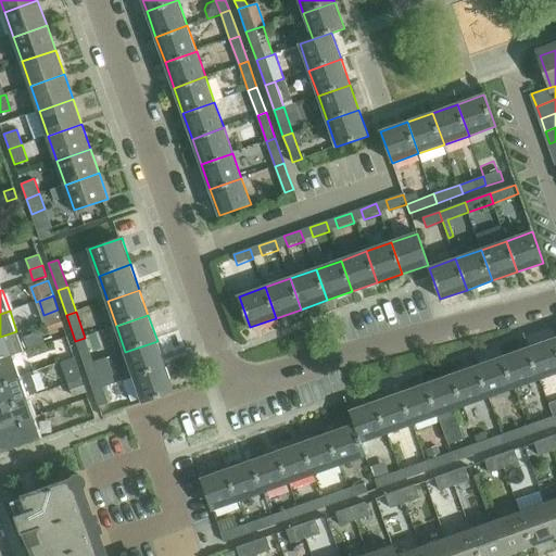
[(61,316),(43,321),(47,332),(64,327),(61,316)]
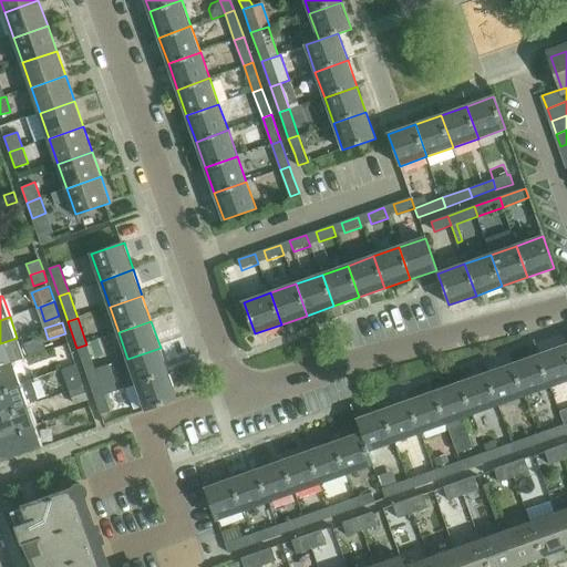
[(0,367),(13,362),(24,359),(17,338),(0,343),(0,367)]
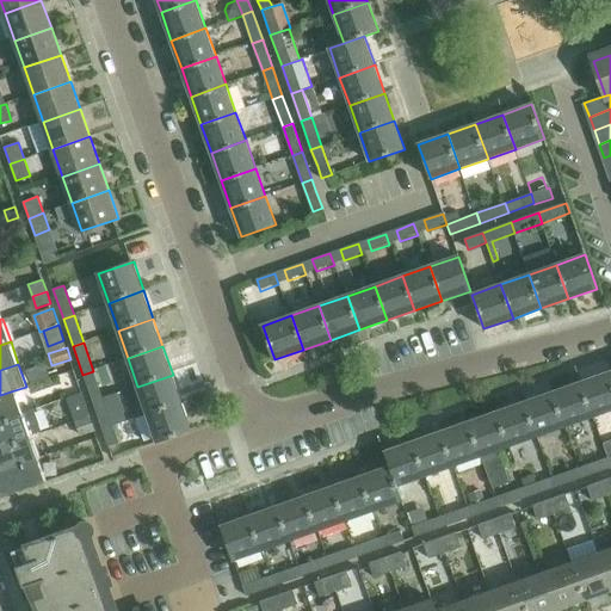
[(106,366),(96,370),(102,387),(111,383),(106,366)]
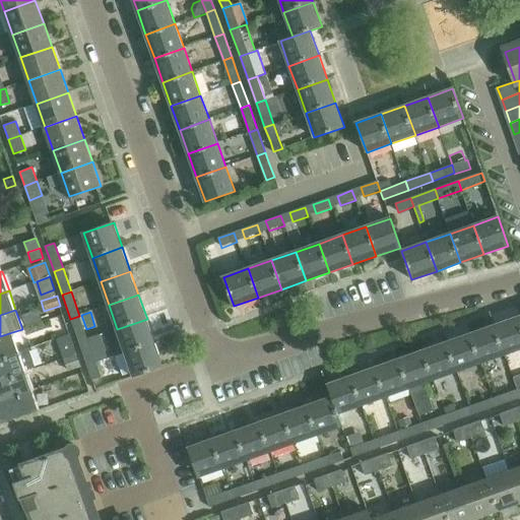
[(79,316),(70,319),(78,342),(88,339),(79,316)]
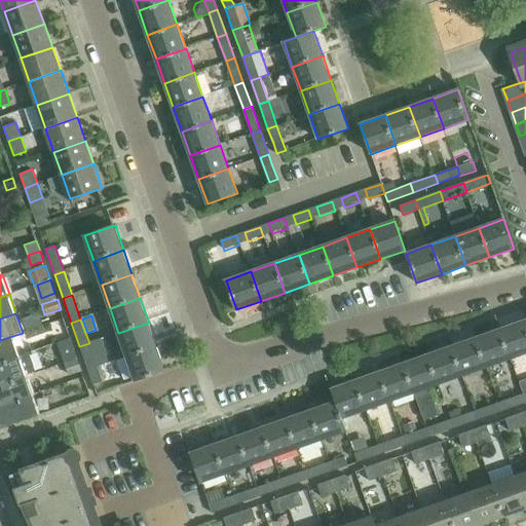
[(525,325),(524,320),(500,329),(511,359),(525,352),(525,325)]
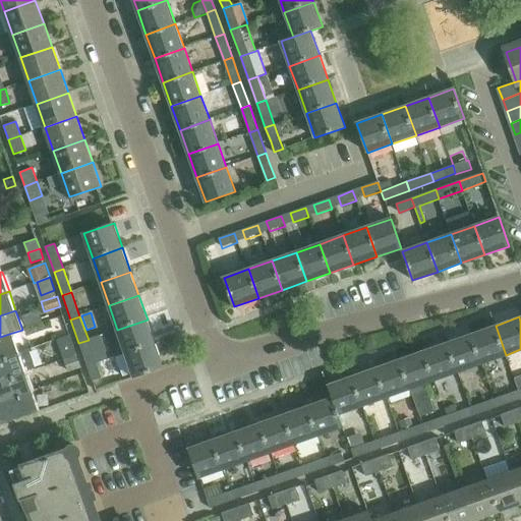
[(125,353),(156,343),(148,320),(117,330),(125,353)]
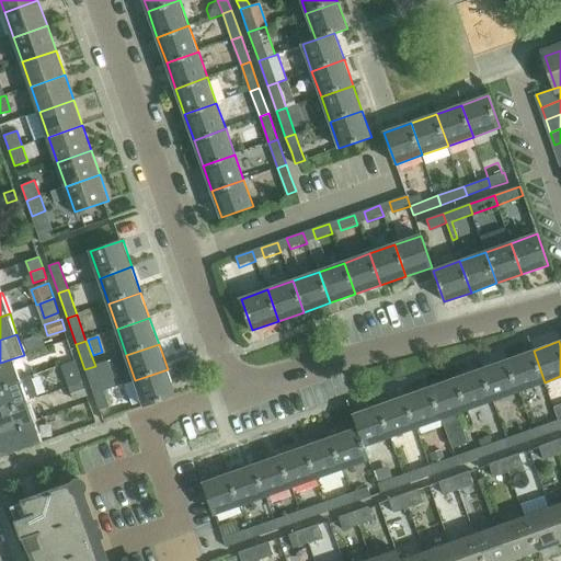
[(534,351),(507,359),(519,391),(545,382),(534,351)]
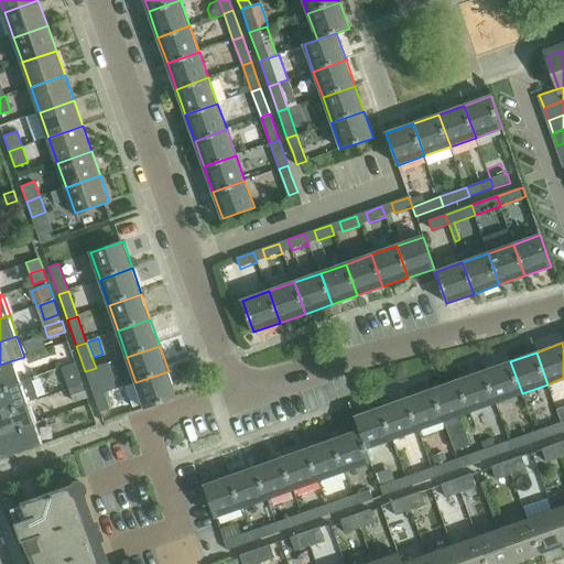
[(0,365),(0,389),(21,382),(21,381),(13,360),(0,365)]
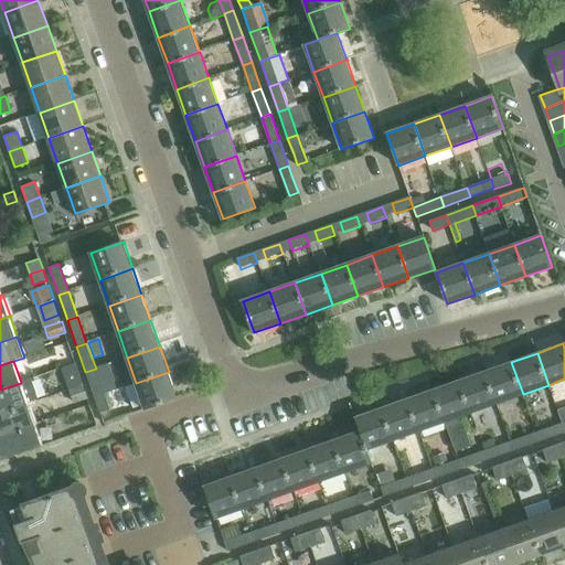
[(511,362),(486,371),(497,404),(523,394),(511,362)]
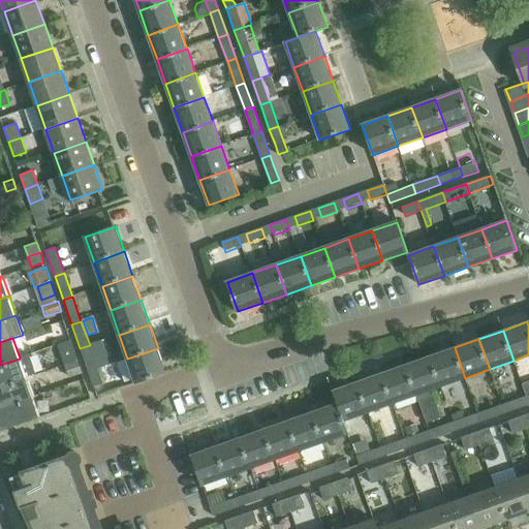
[(90,345),(80,348),(88,371),(97,368),(90,345)]
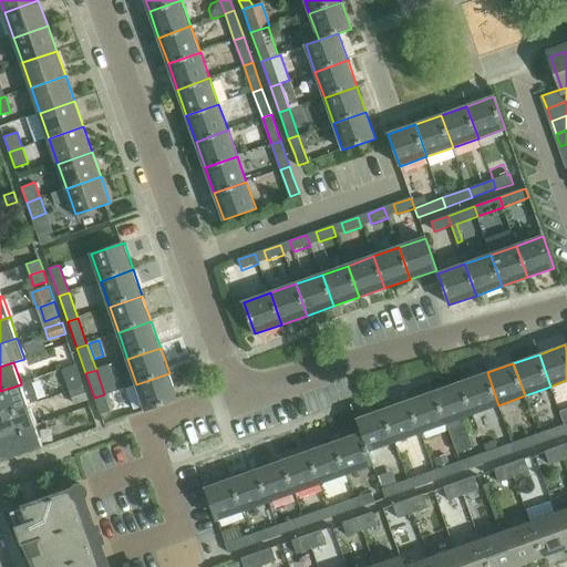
[(487,372),(461,382),(473,414),(498,405),(487,372)]
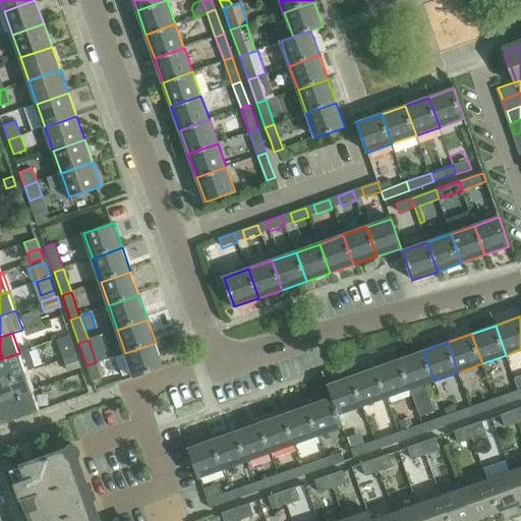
[(125,353),(116,356),(123,375),(132,372),(134,377),(134,378),(164,366),(156,343),(125,353)]
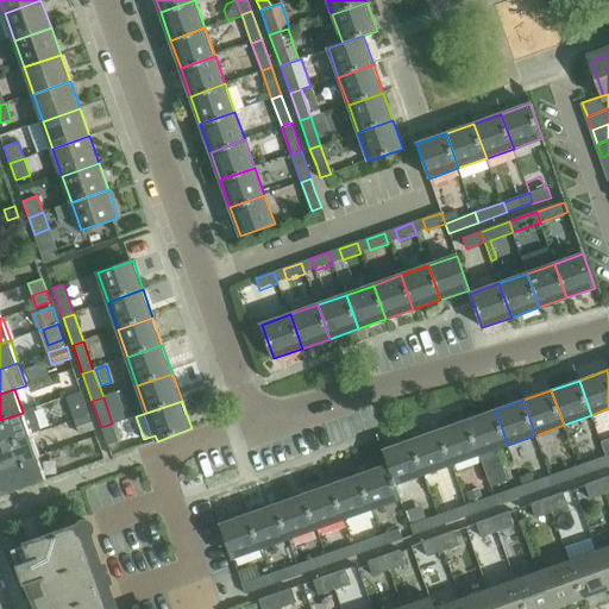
[(0,445),(31,434),(42,431),(33,408),(23,412),(23,413),(0,420),(0,445)]
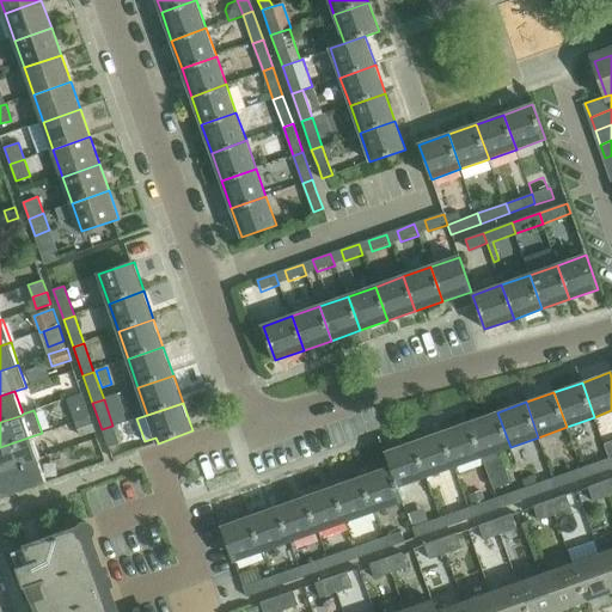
[(499,452),(510,447),(497,412),(470,422),(482,457),(493,488),(509,482),(499,452)]
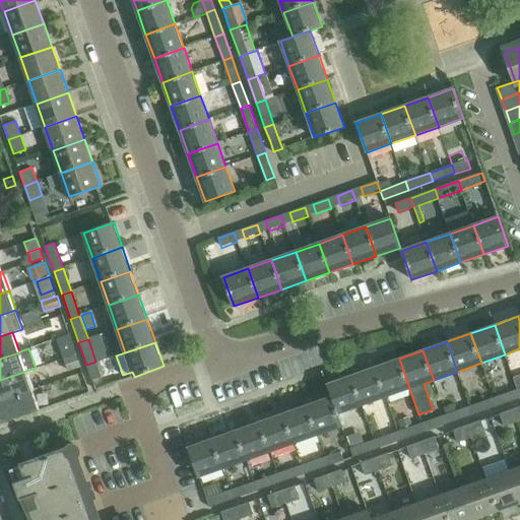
[(77,353),(63,358),(67,370),(81,366),(77,353)]
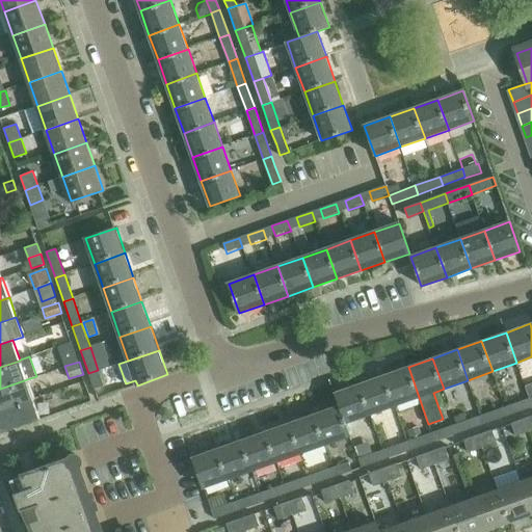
[(408,367),(383,375),(395,406),(419,397),(408,367)]
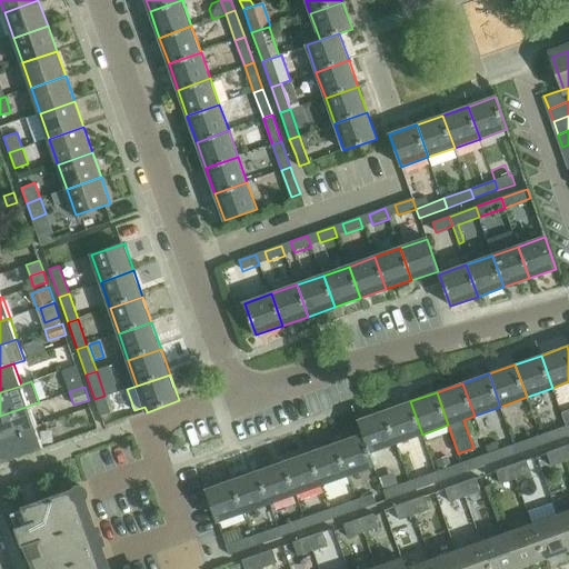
[(95,399),(101,416),(110,412),(109,409),(113,407),(109,395),(105,396),(95,399)]
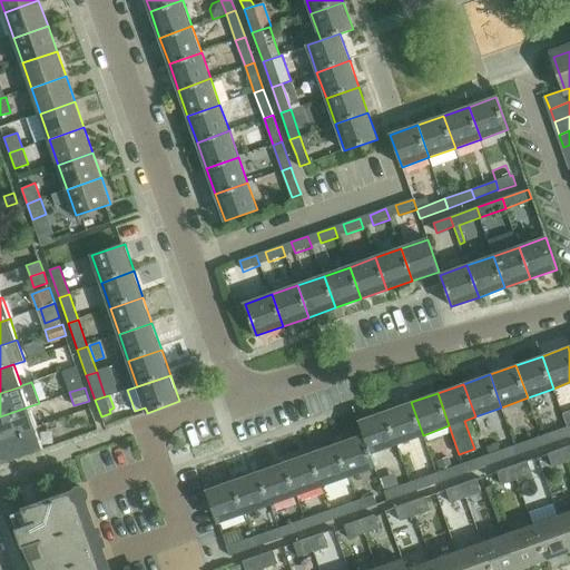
[(411,402),(385,412),(396,444),(423,435),(411,402)]
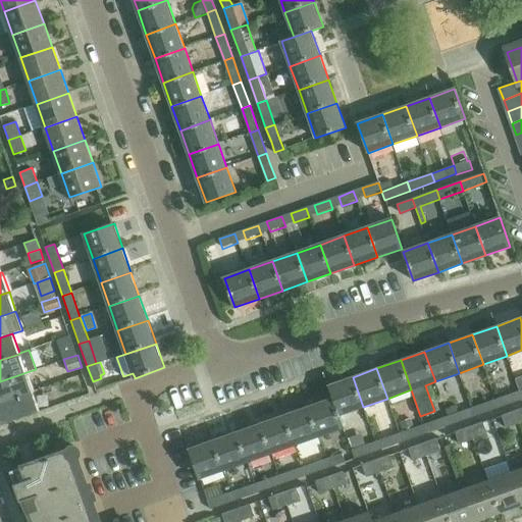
[(0,381),(0,403),(33,392),(27,372),(0,381)]
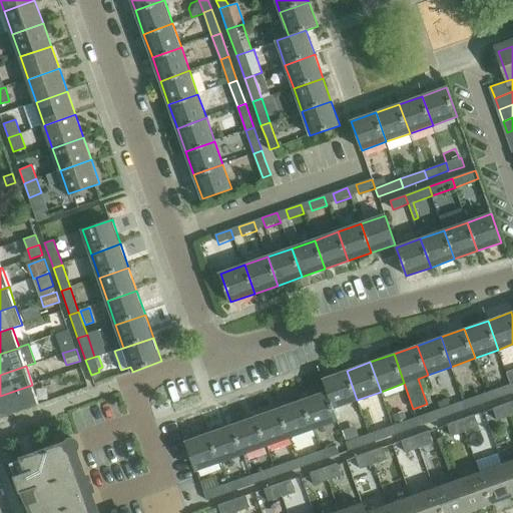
[(322,379),(327,391),(334,409),(357,400),(347,371),(322,379)]
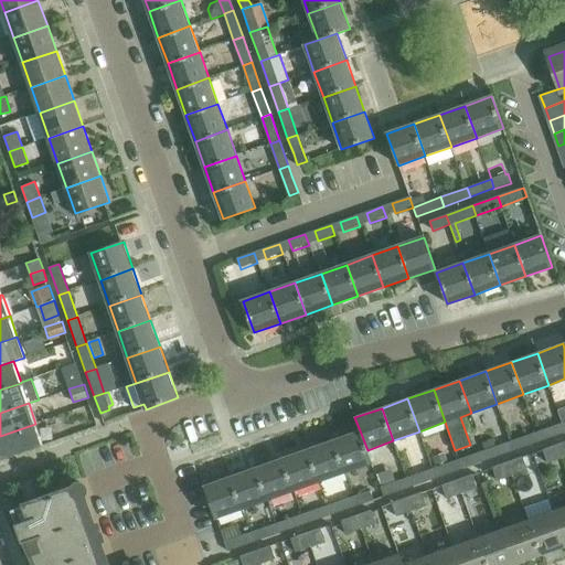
[(564,432),(562,423),(536,432),(540,441),(564,432)]
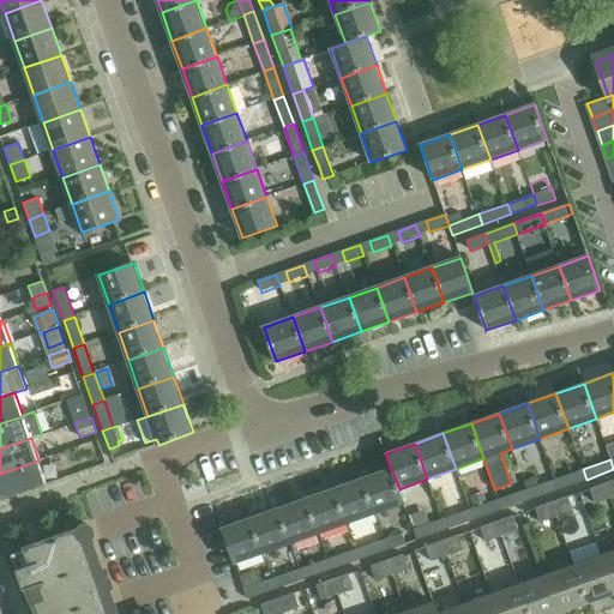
[(38,461),(0,474),(0,500),(47,483),(38,461)]
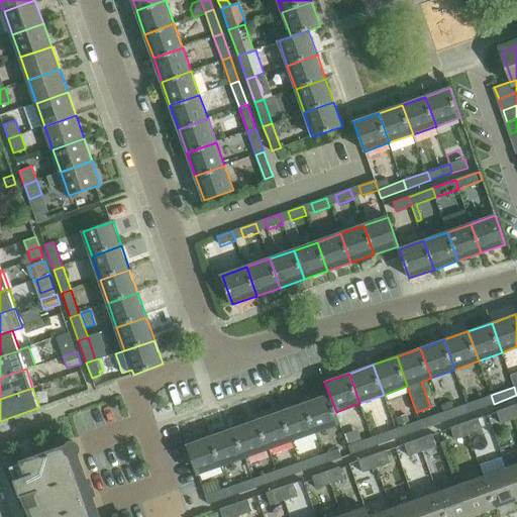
[(329,394),(305,403),(315,432),(340,423),(336,412),(329,394)]
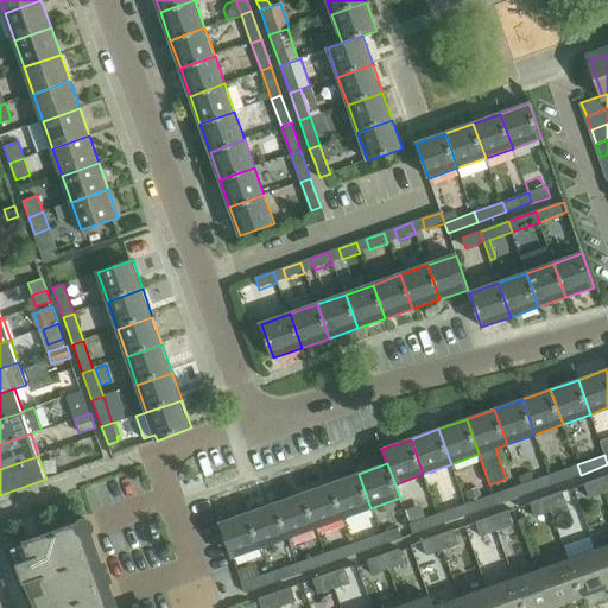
[(549,475),(552,485),(581,475),(577,464),(549,475)]
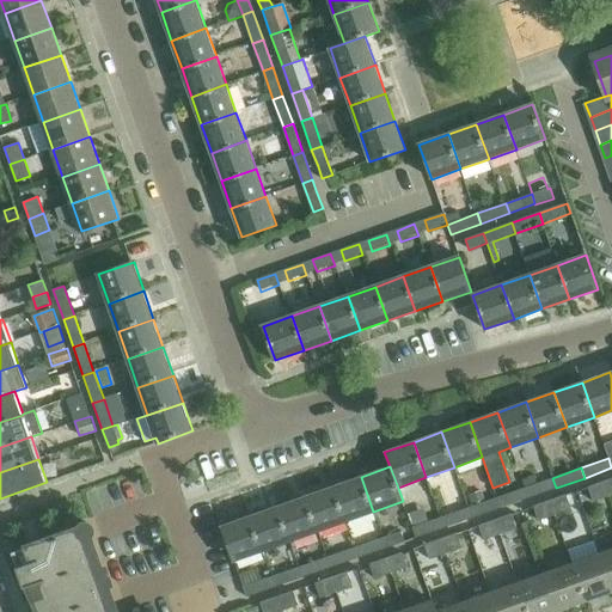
[(361,477),(334,487),(347,521),(373,512),(361,477)]
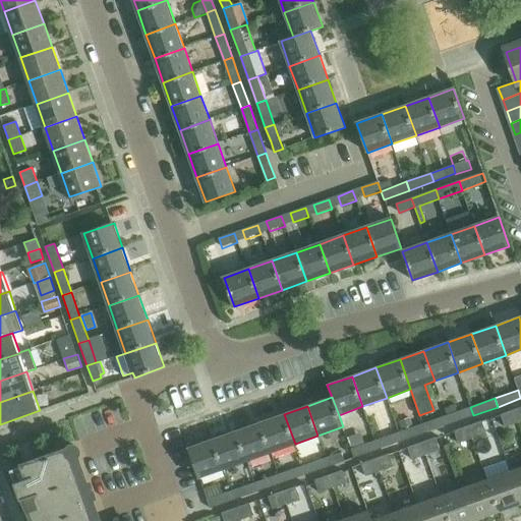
[(447,415),(450,424),(473,415),(470,407),(447,415)]
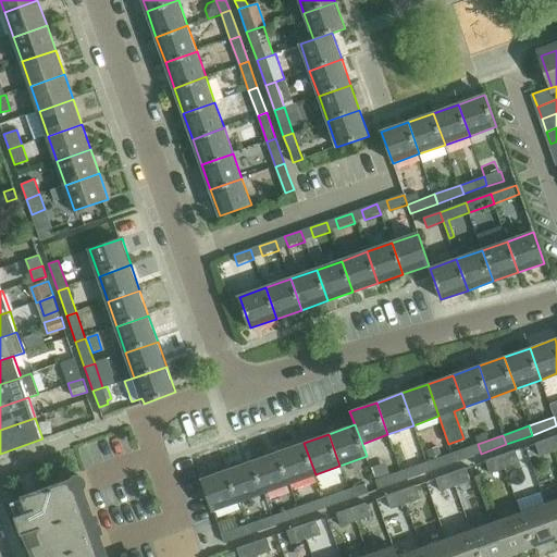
[(541,456),(555,450),(551,437),(535,443),(541,456)]
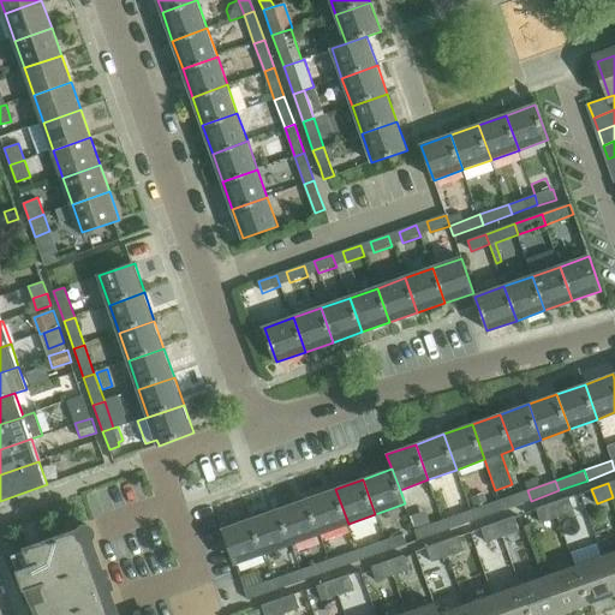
[(335,489),(308,499),(320,533),(348,524),(335,489)]
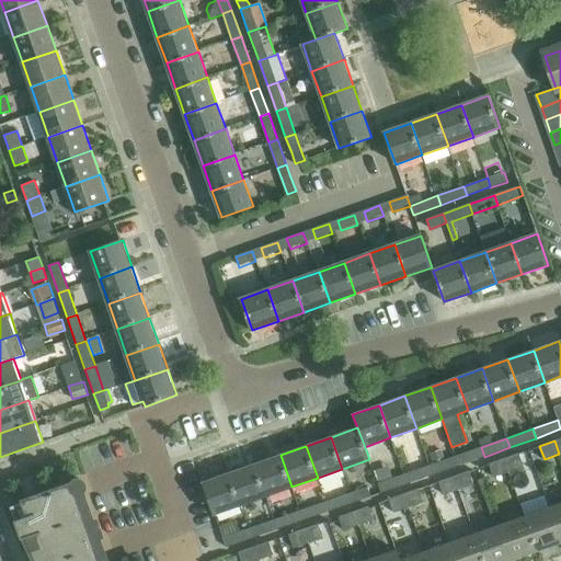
[(455,456),(458,466),(484,457),(481,447),(455,456)]
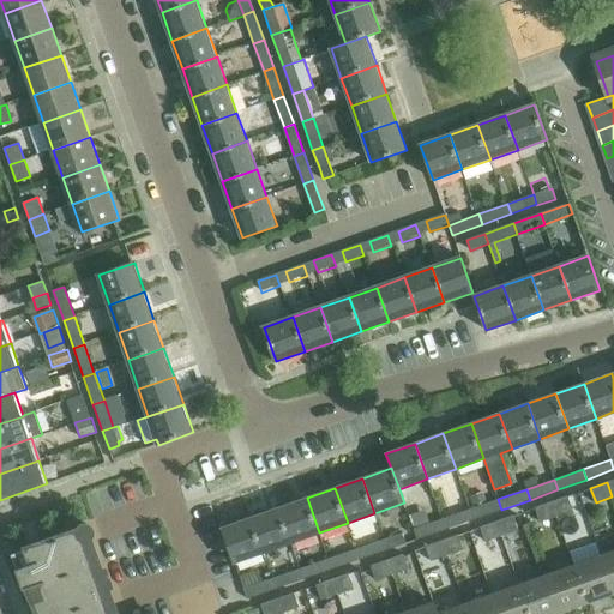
[(483,492),(470,497),(474,507),(487,503),(483,492)]
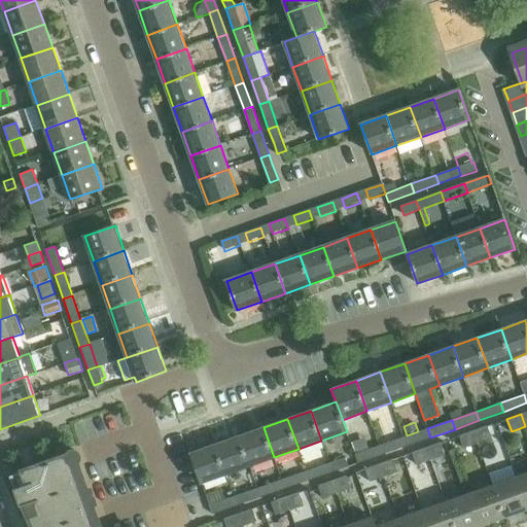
[(492,438),(488,426),(473,431),(478,444),(492,438)]
